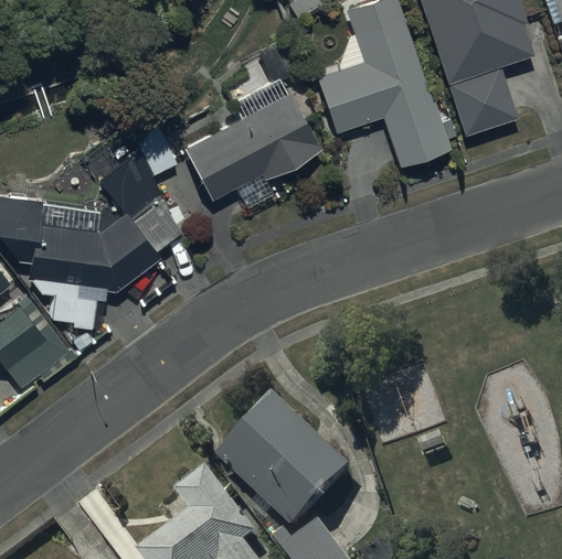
[(433,104),(398,0),(383,0),(350,12),(357,35),(350,38),(340,67),(341,72),(320,78),(339,135),(384,119),(400,169),(453,151),(449,142),(456,139),(451,121),(443,125),(436,103),(433,104)]
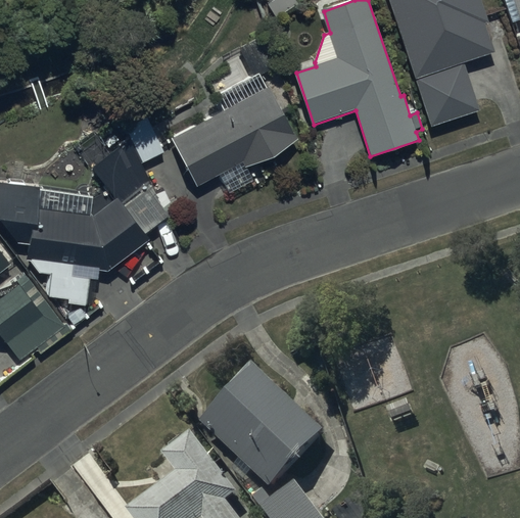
[(477,0),(389,0),(432,127),(478,111),(462,62),(492,52),(482,24),(485,21),(477,0)]
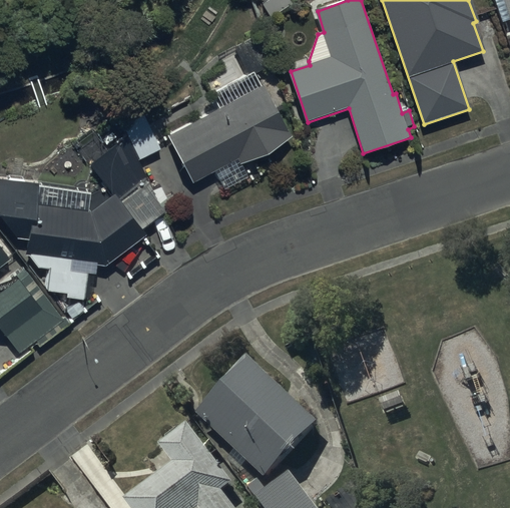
[(218,108),(168,135),(192,183),(213,172),(222,188),(248,175),(242,163),(292,139),(266,85),(263,87),(257,75),(277,65),(262,35),(235,49),(248,75),(211,93),(218,108)]
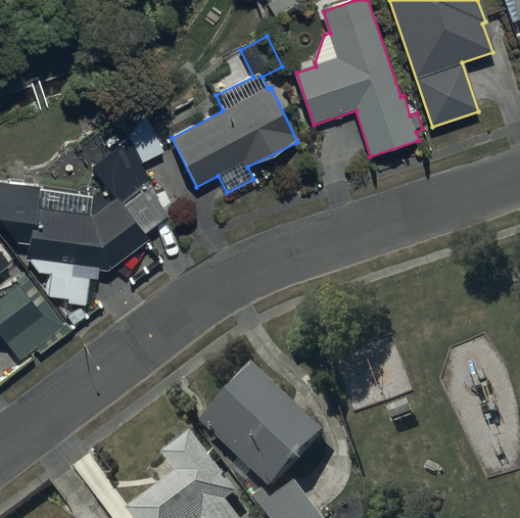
[(148,119),(126,129),(123,125),(98,144),(111,158),(93,174),(105,188),(94,195),(0,182),(0,220),(18,243),(29,243),(28,260),(41,273),(52,275),(49,296),(68,299),(68,302),(85,305),(89,277),(97,279),(99,269),(108,271),(149,237),(147,235),(169,218),(183,212),(178,200),(171,203),(167,192),(158,196),(143,162),(163,153),(148,119)]
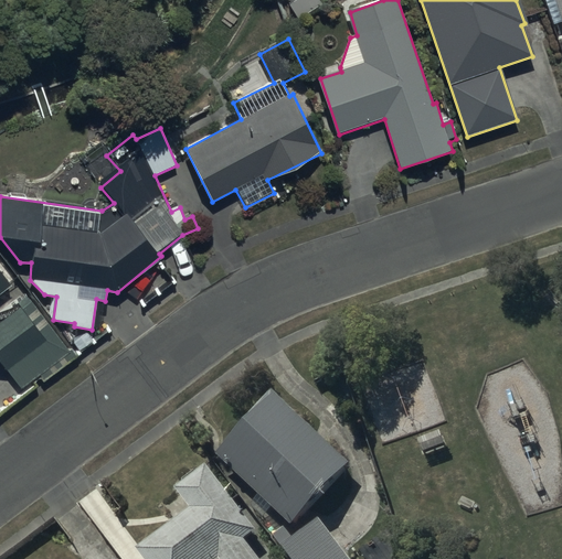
[(0,362),(22,391),(42,376),(46,384),(75,362),(27,298),(0,316),(0,296),(12,287),(0,269),(0,362)]
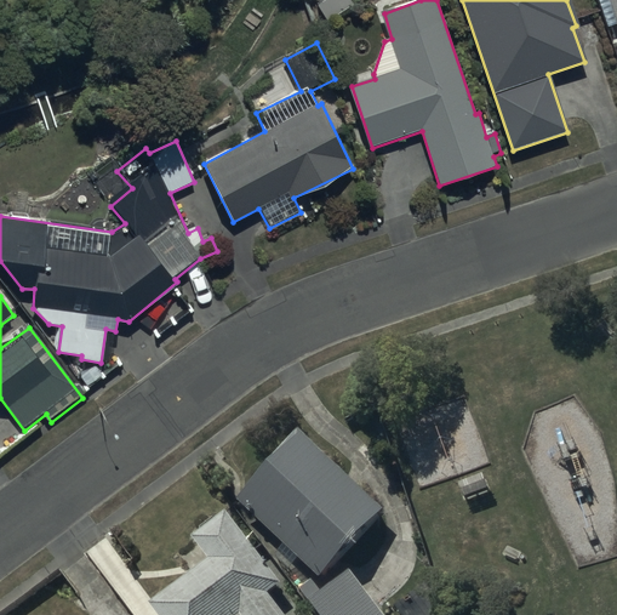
[(308,444),(243,511),(287,556),(279,564),(293,579),(304,568),(324,588),(390,520),(308,444)]
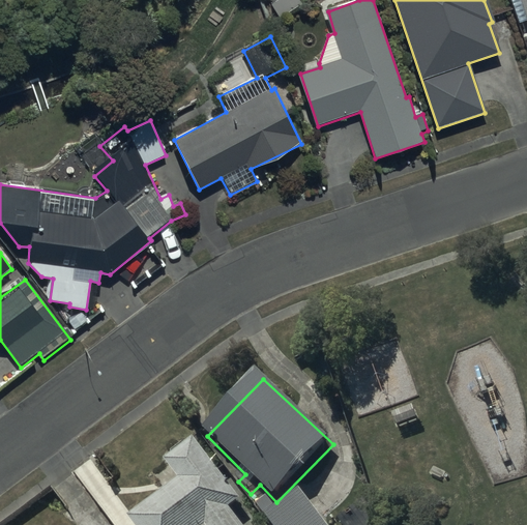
[(245,507),(199,446),(170,469),(184,488),(137,524),(242,524),(235,516),(245,507)]
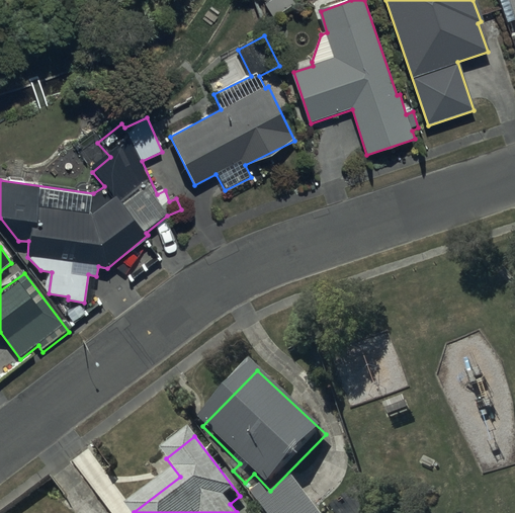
[(264,492),(255,499),(265,512),(319,512),(298,485),(273,503),(264,492)]
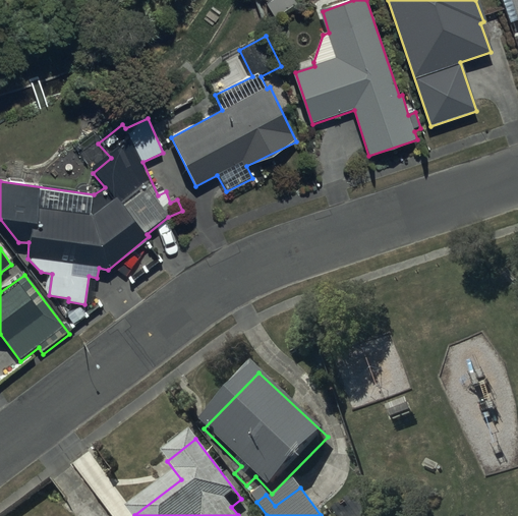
All buildings are outlined.
